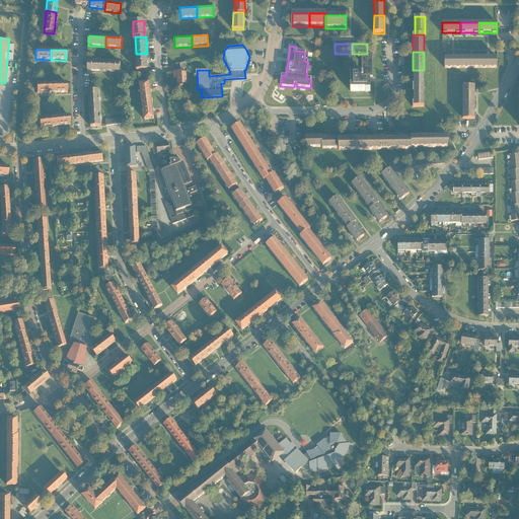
[(137,70),(148,70),(147,54),(136,54),(137,70)]
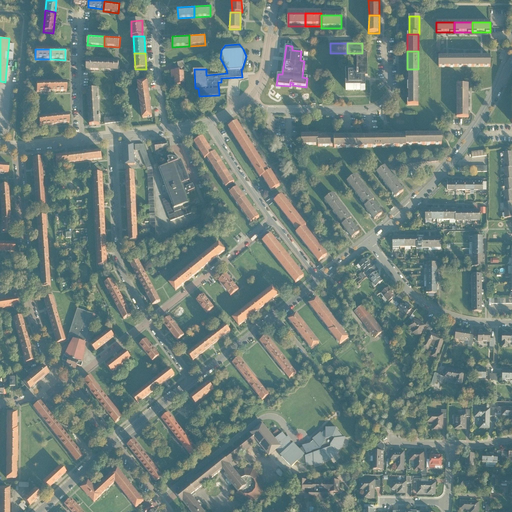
[(362,53),(356,53),(356,73),(356,76),(364,76),(367,76),(367,53),(362,53)]
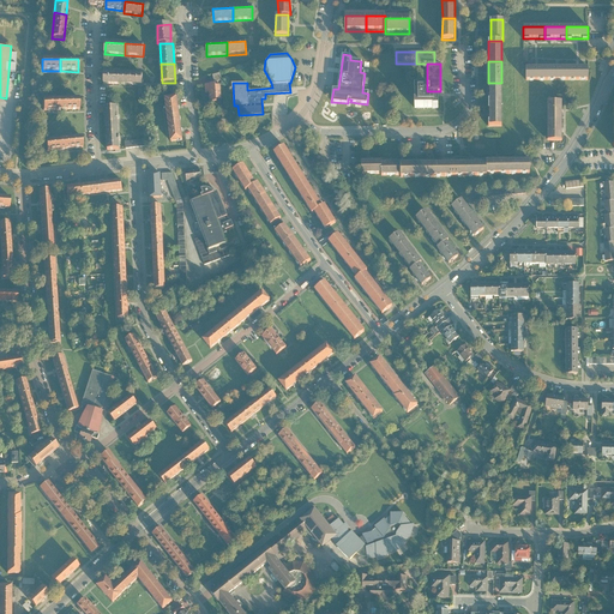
[(525,80),(547,80),(547,67),(525,67),(525,80)]
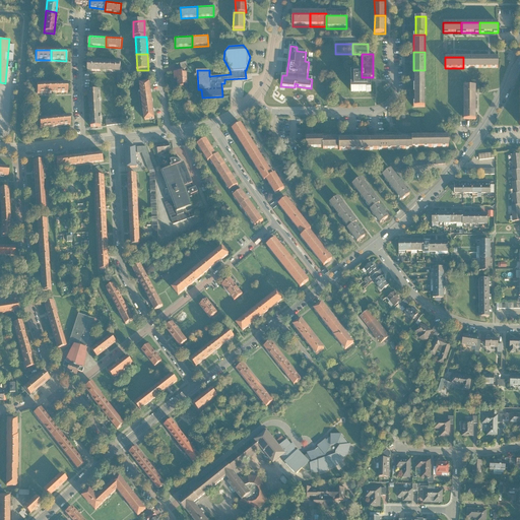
[(463,57),(463,68),(480,68),(480,57),(463,57)]
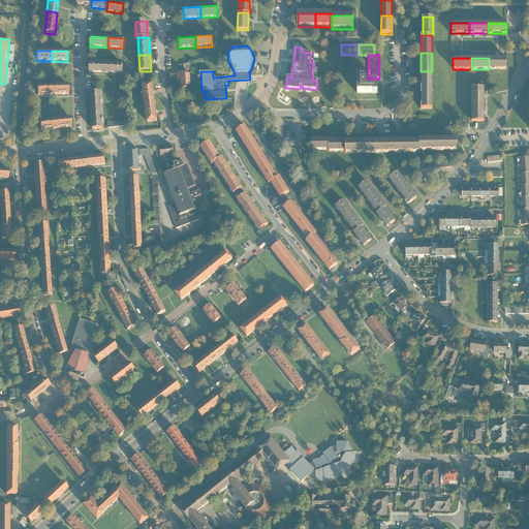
[(506,69),(506,58),(489,58),(489,69),(506,69)]
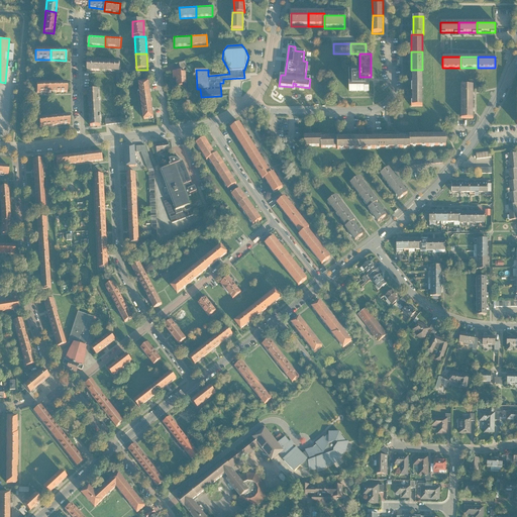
[(88,61),(87,71),(104,72),(104,62),(88,61)]
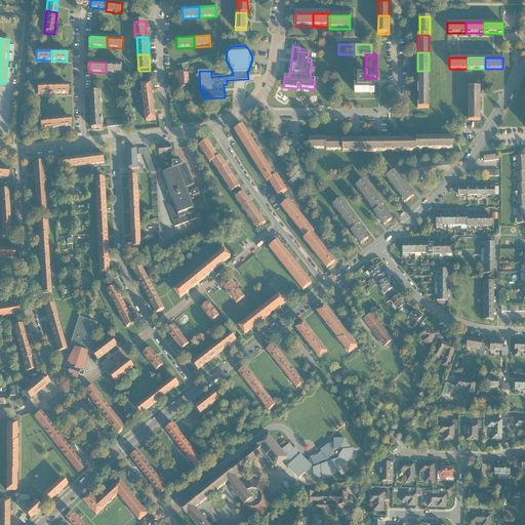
[(106,63),(106,73),(121,73),(122,64),(106,63)]
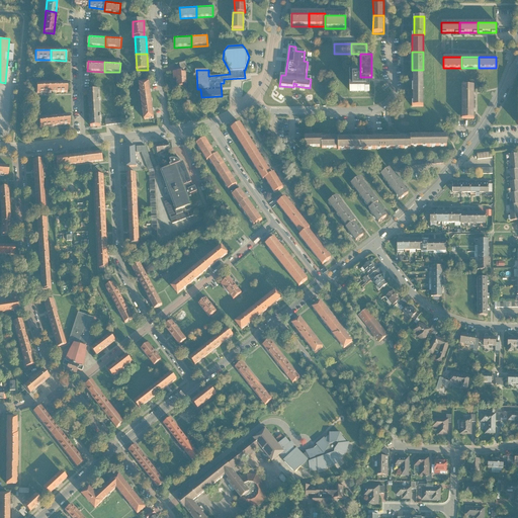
[(423,87),(423,70),(412,70),(412,87),(423,87)]
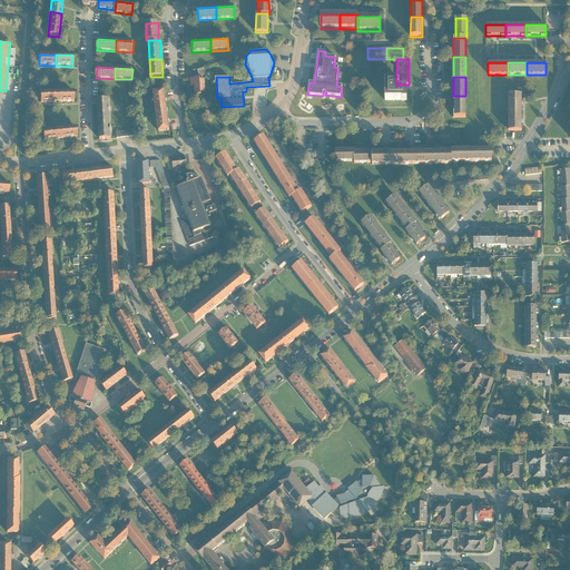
[(194,95),(200,95),(199,91),(205,90),(204,79),(198,79),(198,78),(189,78),(190,86),(194,86),(194,95)]
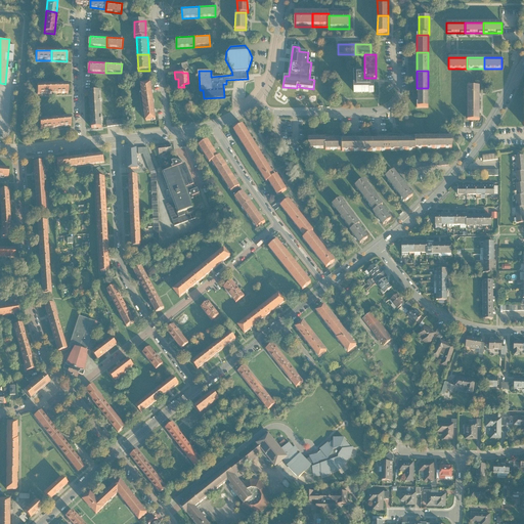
[(374,93),(373,78),(364,78),(364,75),(352,75),(352,93),(374,93)]
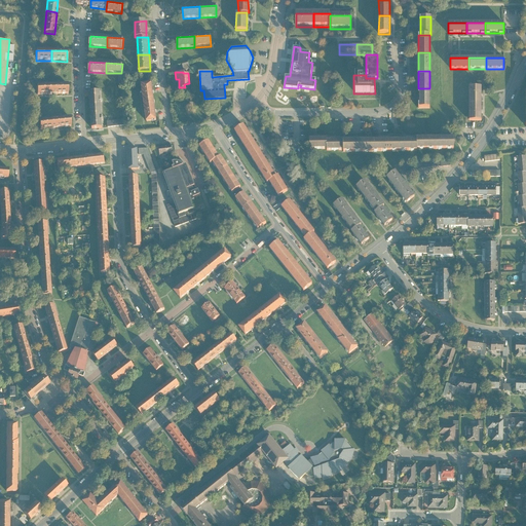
[(52,84),(52,95),(68,95),(68,83),(52,84)]
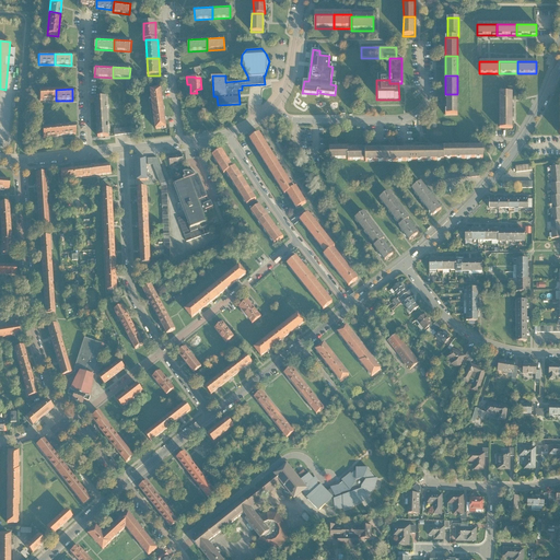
[(39,90),(39,102),(56,101),(56,90),(39,90)]
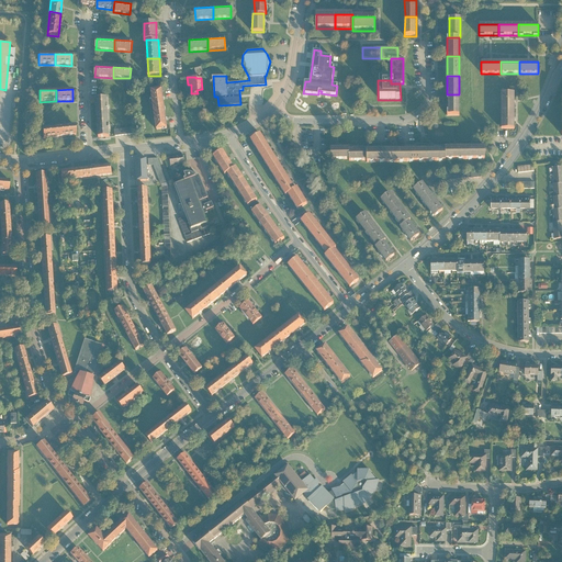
[(154,110),(165,109),(161,90),(150,91),(154,110)]
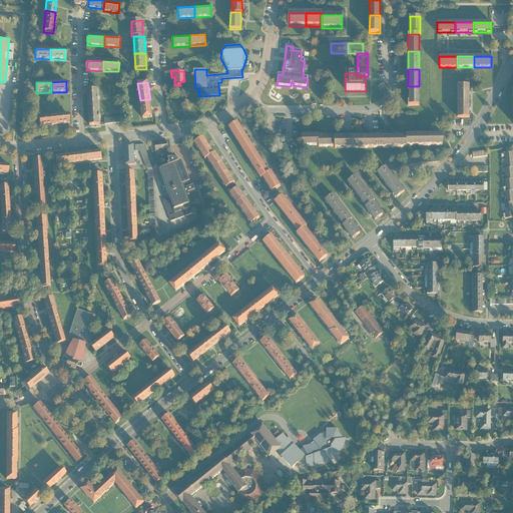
[(457,101),(469,101),(469,85),(457,85),(457,101)]
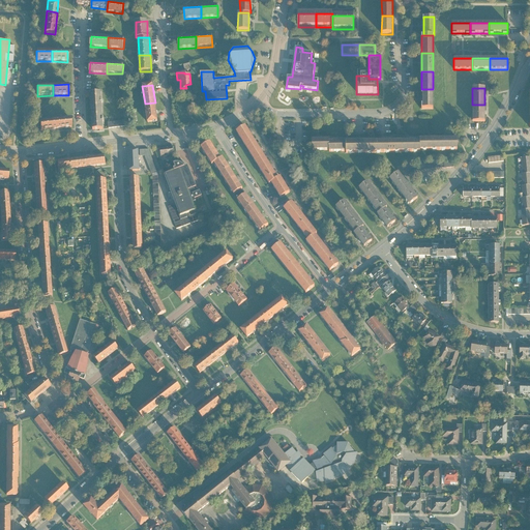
[(421,89),(421,109),(433,110),(433,89),(421,89)]
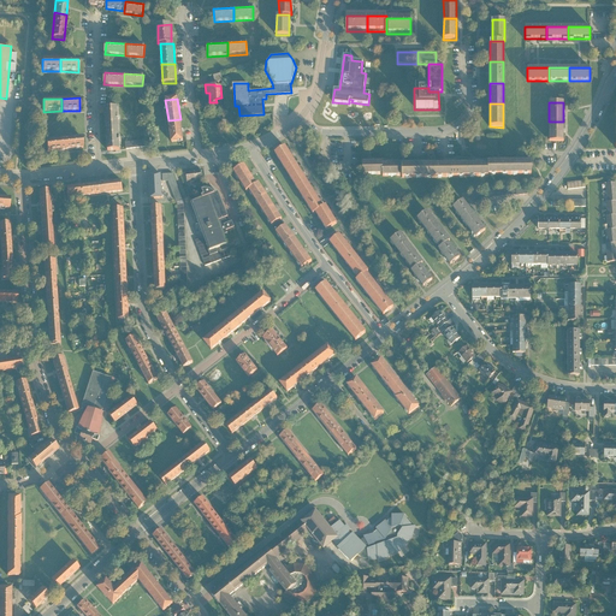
[(105,108),(106,129),(118,129),(117,107),(105,108)]
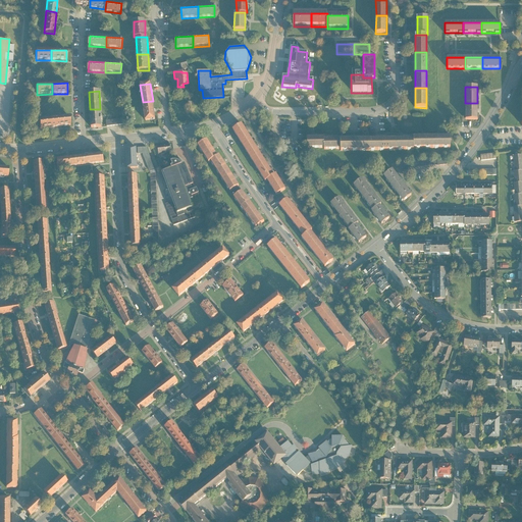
[(145,120),(155,119),(153,101),(143,102),(145,120)]
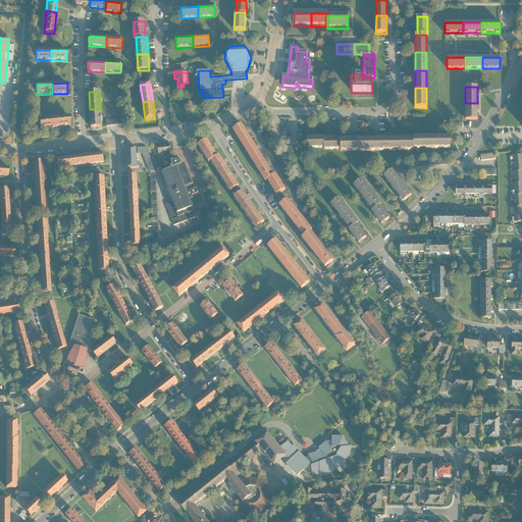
[(465,103),(465,120),(477,120),(477,103),(465,103)]
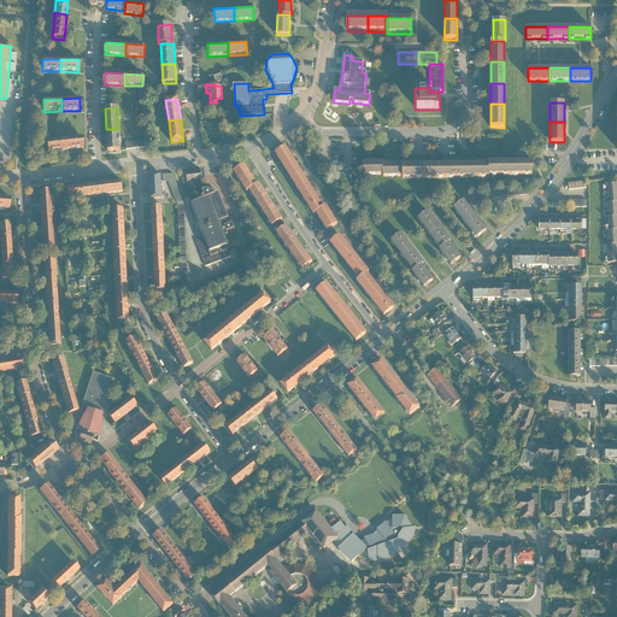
[(118,129),(106,129),(107,151),(121,151),(118,129)]
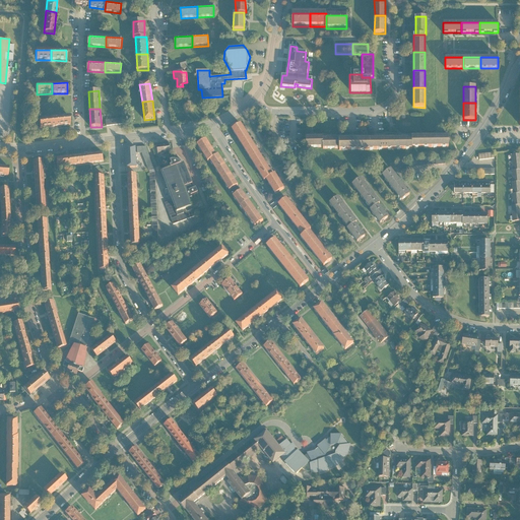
[(54,117),(55,127),(70,126),(69,115),(54,117)]
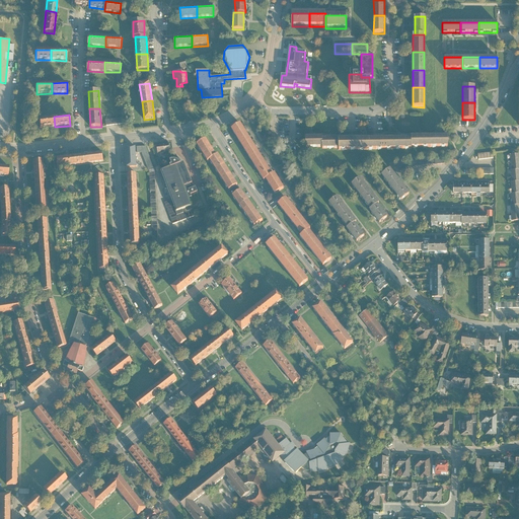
[(39,118),(40,129),(55,127),(54,117),(39,118)]
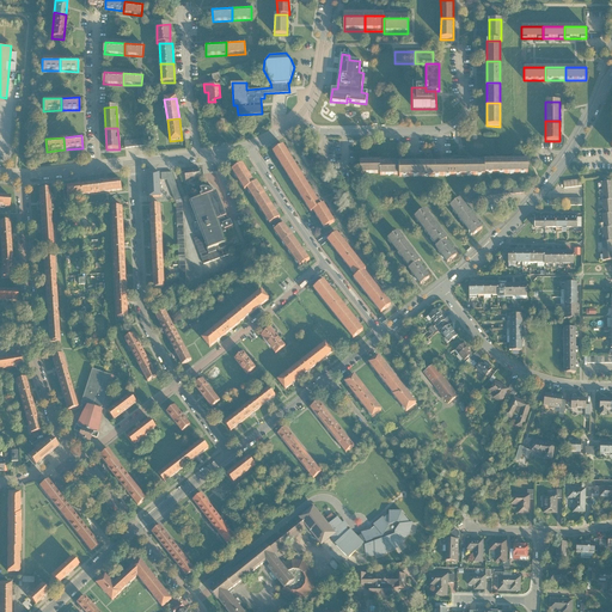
[(145,139),(124,141),(126,148),(146,146),(145,139)]
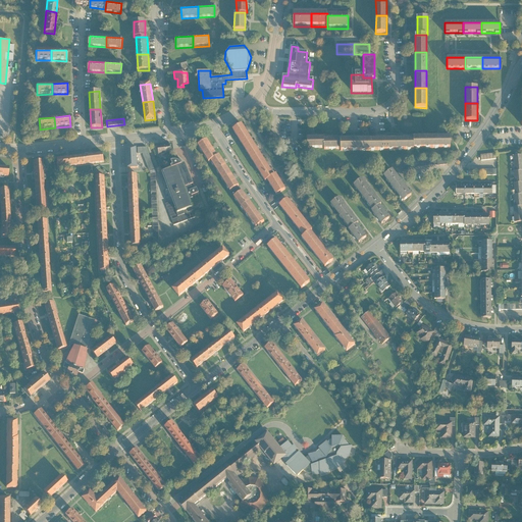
[(242,124),(232,129),(242,145),(251,140),(242,124)]
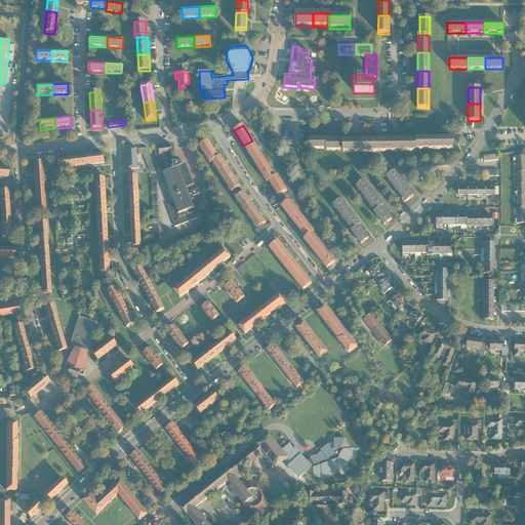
[(453,149),(452,137),(434,138),(435,149),(453,149)]
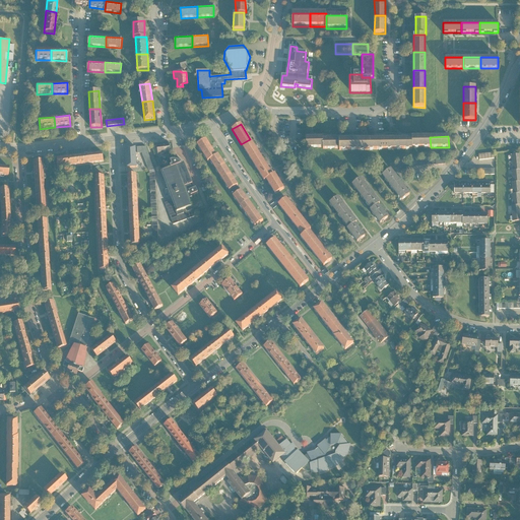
[(307,147),(322,147),(323,138),(323,137),(307,137),(307,147)]
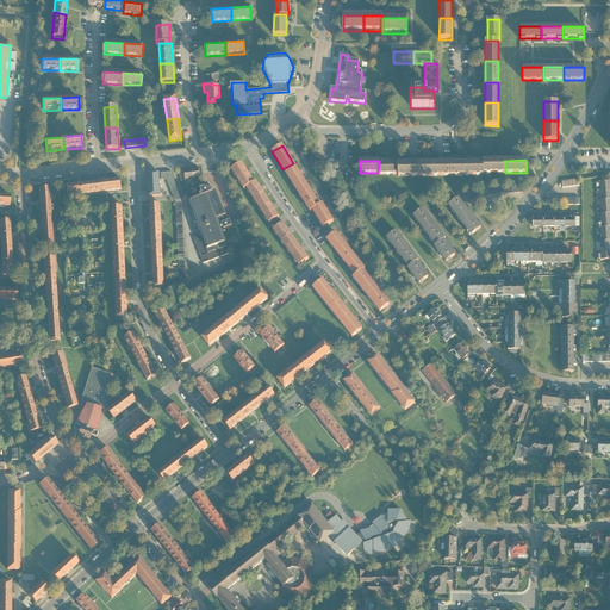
[(484,173),(505,173),(504,161),(484,161),(484,162),(484,173)]
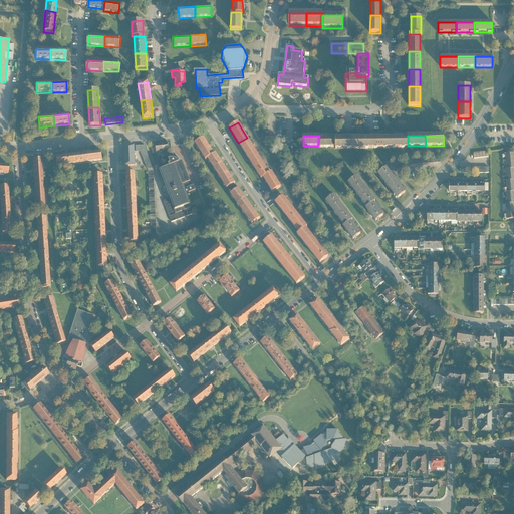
[(318,146),(318,148),(335,148),(335,138),(335,137),(319,137),(318,146)]
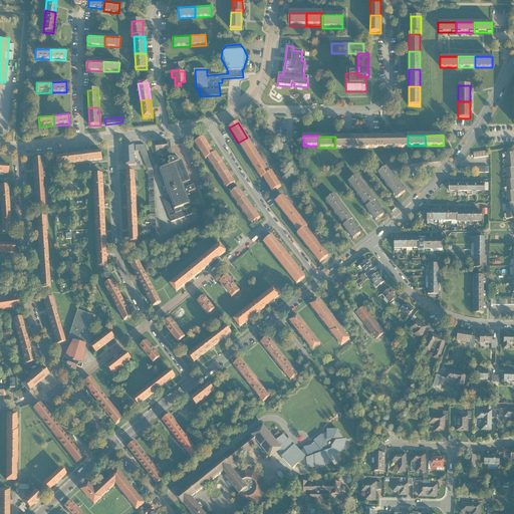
[(353,149),(371,149),(371,137),(352,138),(353,149)]
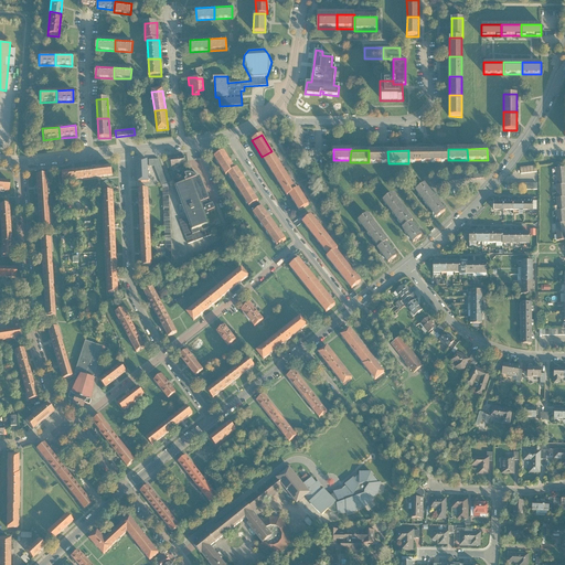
[(408,150),(408,163),(428,162),(428,150),(408,150)]
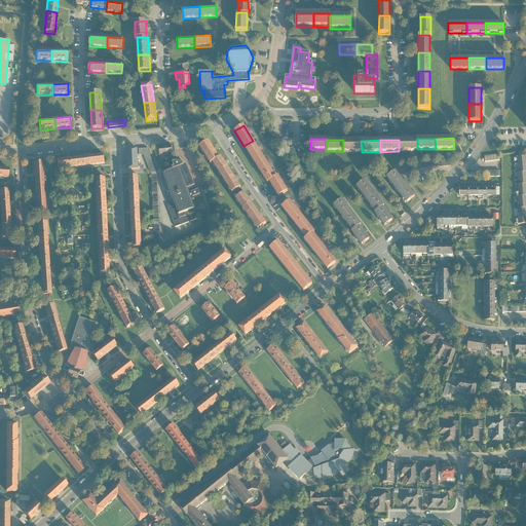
[(399,151),(417,151),(417,149),(417,140),(399,140),(399,151)]
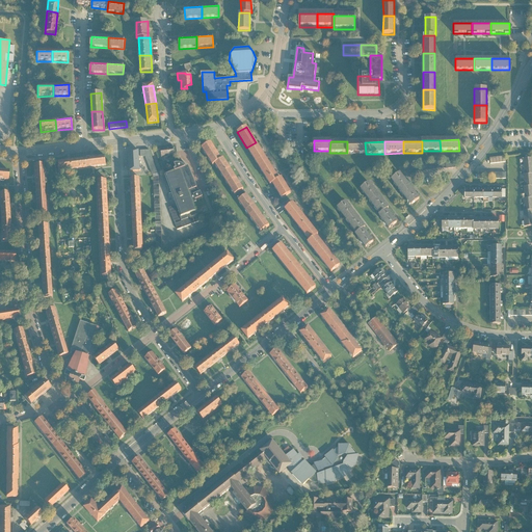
[(202,148),(212,165),(214,164),(221,160),(210,142),(202,148)]
